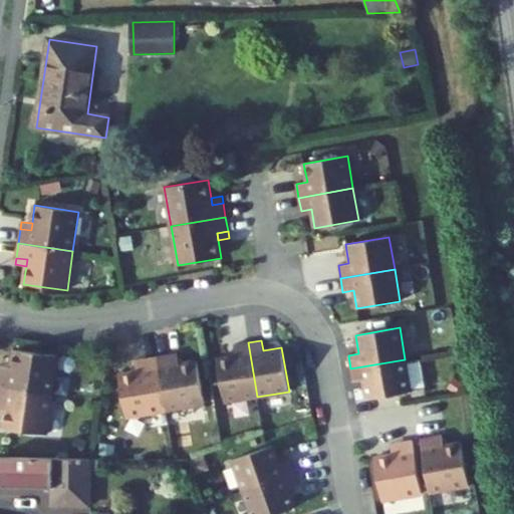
[(257,397),(248,342),(234,345),(236,355),(217,358),(225,403),(257,397)]
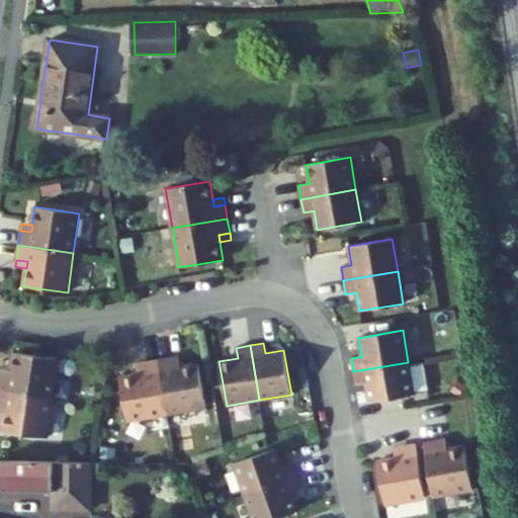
[(0,391),(53,399),(59,358),(14,352),(11,370),(10,377),(0,375),(0,391)]
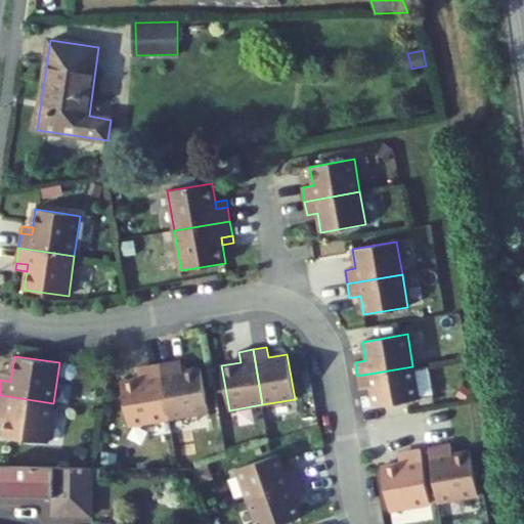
[(175,373),(182,370),(181,360),(174,361),(175,373)]
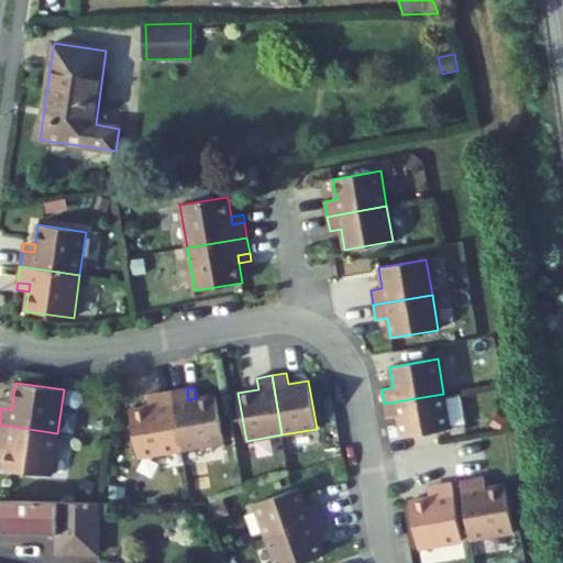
[(224,443),(216,395),(196,398),(188,400),(187,388),(172,390),(181,450),(224,443)]
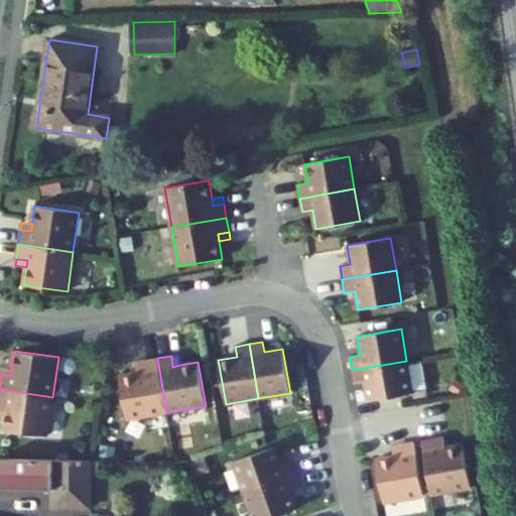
[(166,412),(157,358),(142,361),(144,371),(137,373),(119,376),(127,419),(166,412)]
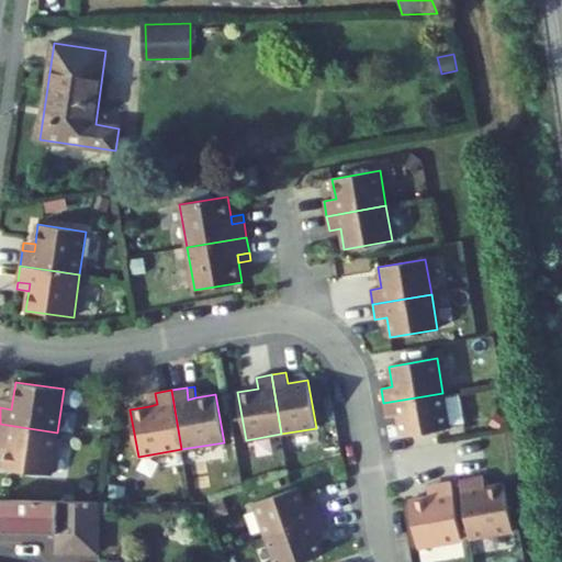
[(157,404),(155,393),(147,394),(149,406),(157,404)]
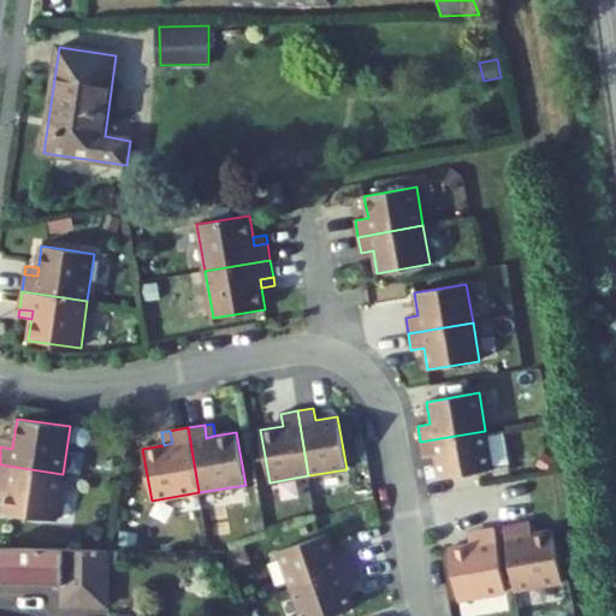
[(492,469),(485,431),(420,442),(422,458),(436,456),(439,479),(492,469)]
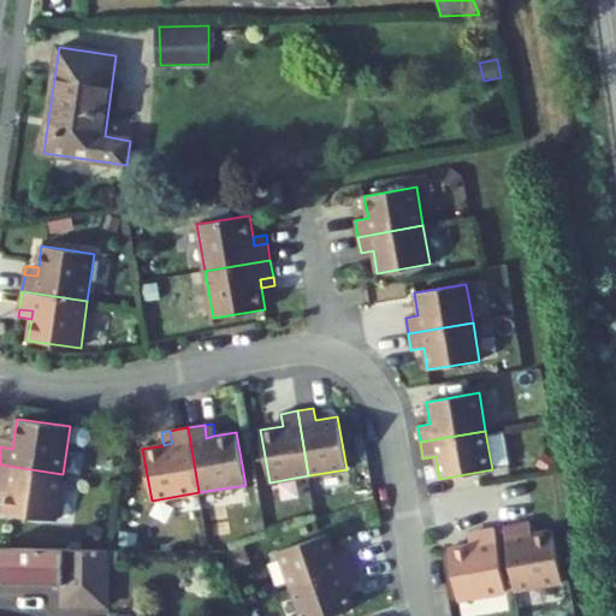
[(1,439),(0,445),(0,446),(12,449),(13,440),(1,439)]
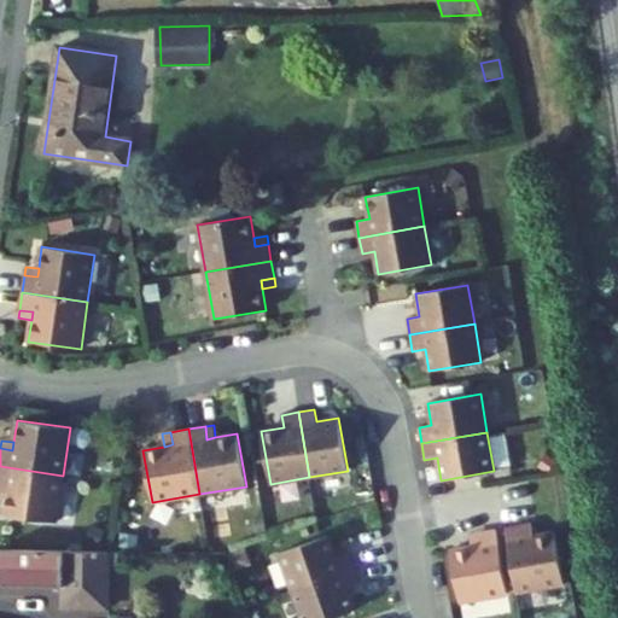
[(56,523),(63,476),(0,466),(0,483),(7,485),(6,494),(4,516),(56,523)]
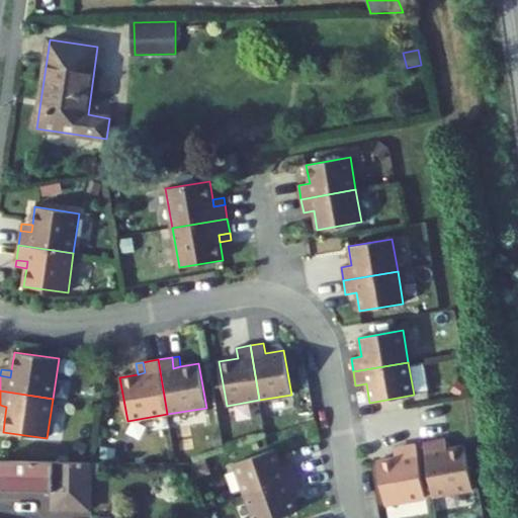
[(439,450),(446,449),(445,438),(438,439),(439,450)]
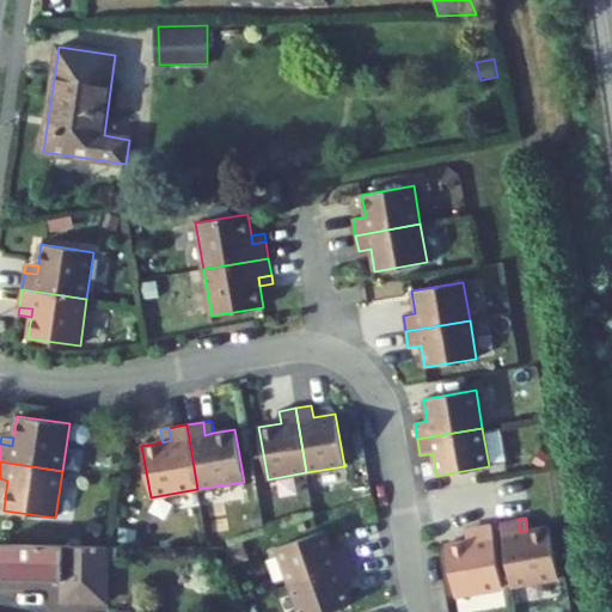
[(558,579),(549,527),(527,531),(519,532),(518,519),(500,522),(512,587),(558,579)]
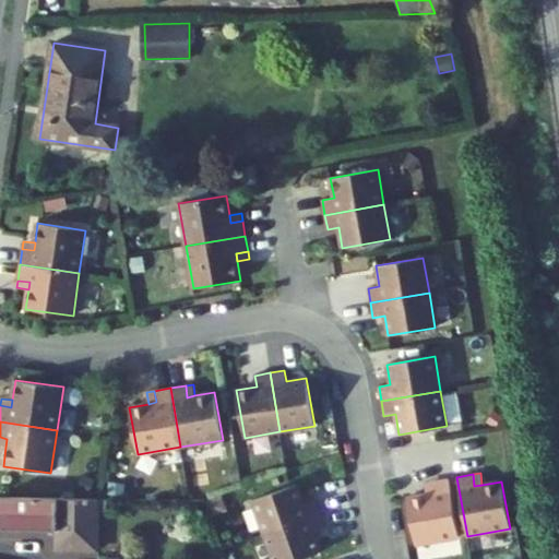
[(459,537),(449,478),(433,480),(436,492),(427,494),(408,497),(416,545),(459,537)]
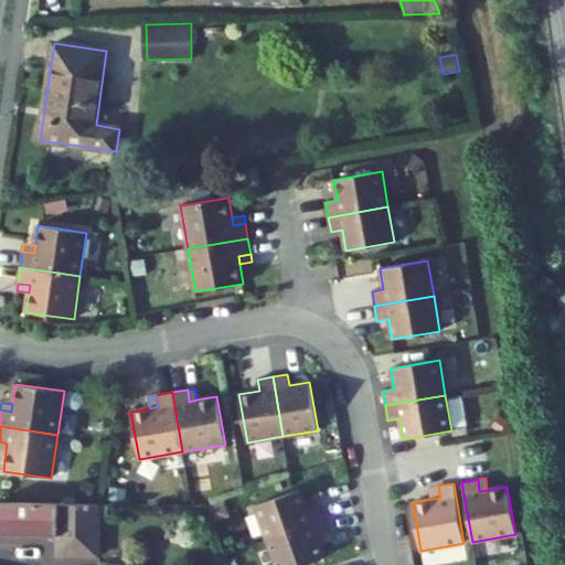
[(440,498),(438,486),(430,488),(432,499),(440,498)]
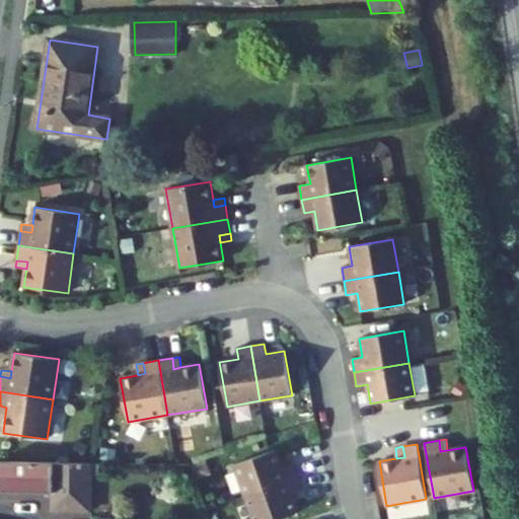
[(245,496),(297,477),(293,464),(283,468),(277,450),(234,464),(245,496)]
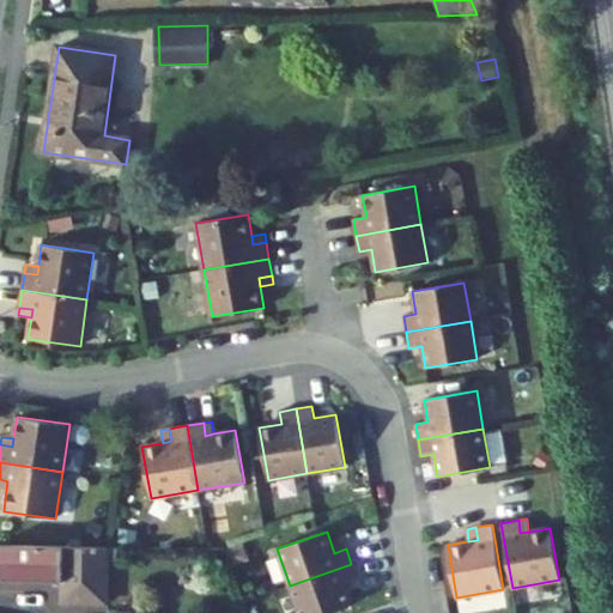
[(107,604),(108,557),(108,547),(0,544),(0,580),(62,582),(61,602),(107,604)]
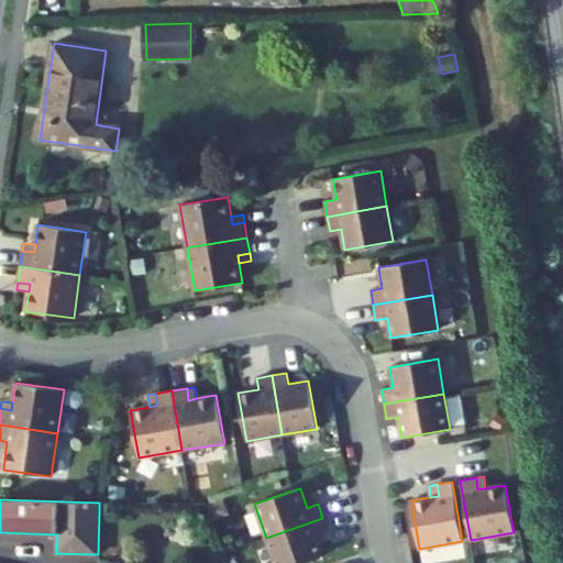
[(109,511),(109,503),(102,503),(99,503),(99,511),(109,511)]
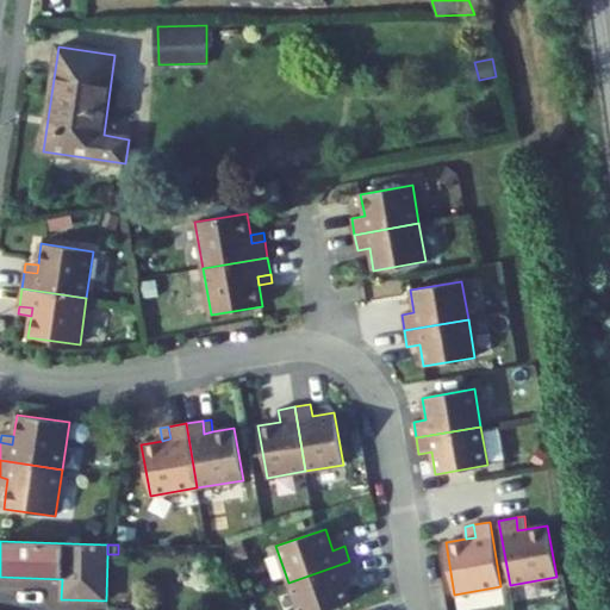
[(327,609),(350,602),(343,580),(355,577),(349,561),(288,583),(297,609),(327,609)]
